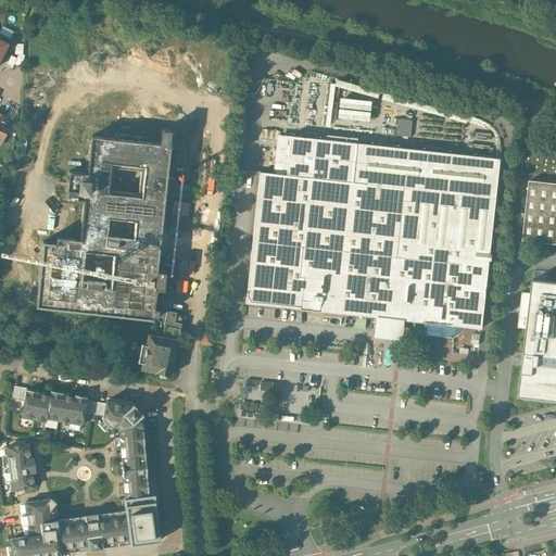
[(7,42),(0,38),(0,60),(9,43),(7,42)]
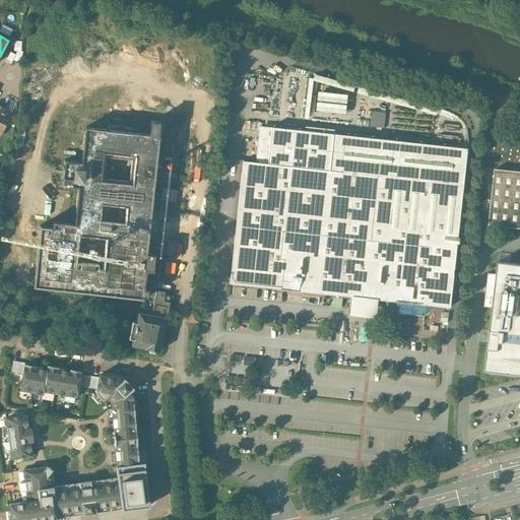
[(356,89),(359,83),(315,73),(304,116),(310,117),(318,80),(356,89)]
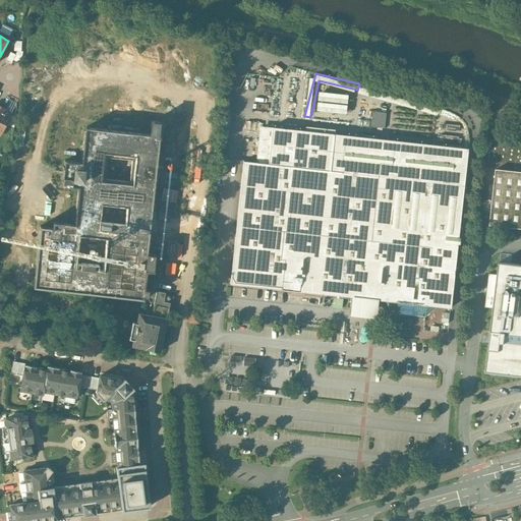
[(320,111),(350,111),(351,93),(321,92),(320,111)]
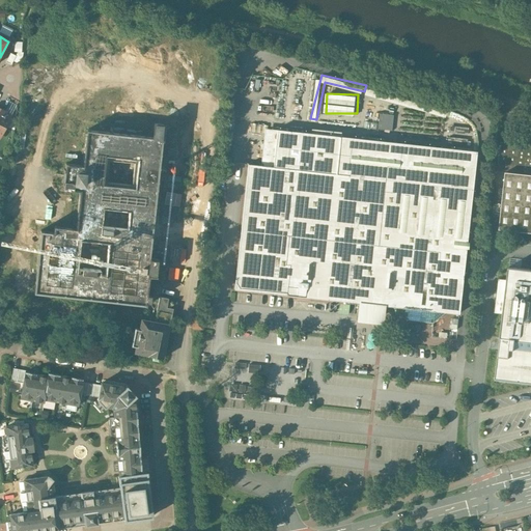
[(424,103),(422,107),(446,115),(448,111),(424,103)]
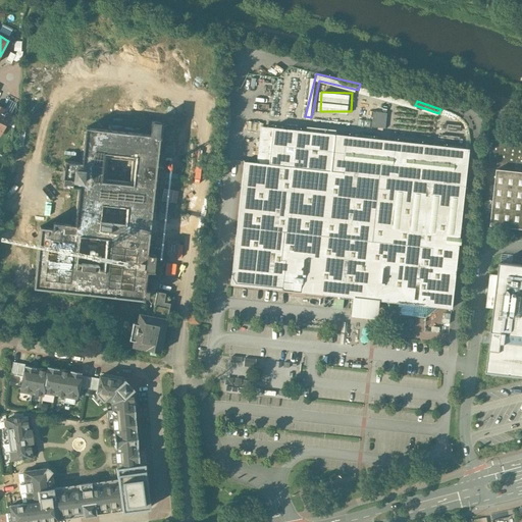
[(5,110),(0,107),(0,134),(10,114),(4,111),(5,110)]
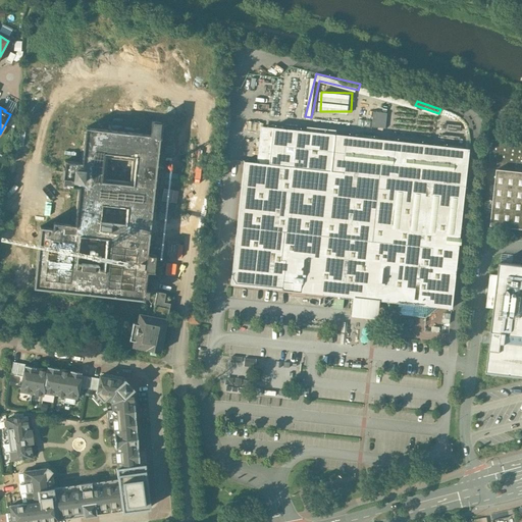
[(86,128),(82,163),(64,161),(62,186),(79,188),(74,225),(53,223),(53,228),(40,227),(34,288),(143,300),(143,298),(148,299),(149,291),(144,290),(146,271),(153,272),(155,255),(146,254),(160,122),(152,121),(151,136),(86,128)]
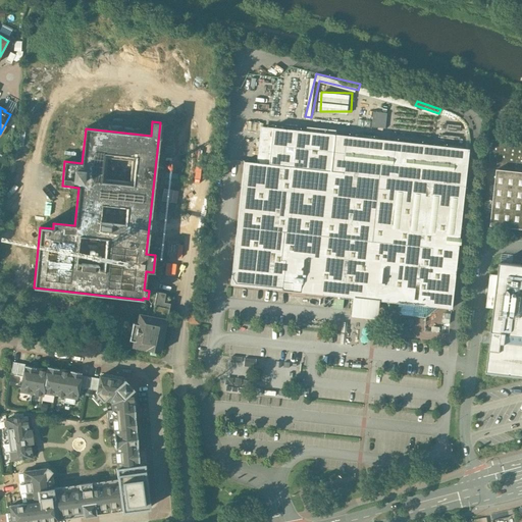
[(464,186),(342,172),(346,136),(272,127),(268,164),(244,161),(230,284),(284,291),(302,293),(356,298),(355,310),(364,311),(373,312),(375,300),(376,300),(387,314),(401,304),(413,304),(412,316),(425,317),(437,307),(451,308),(464,186)]
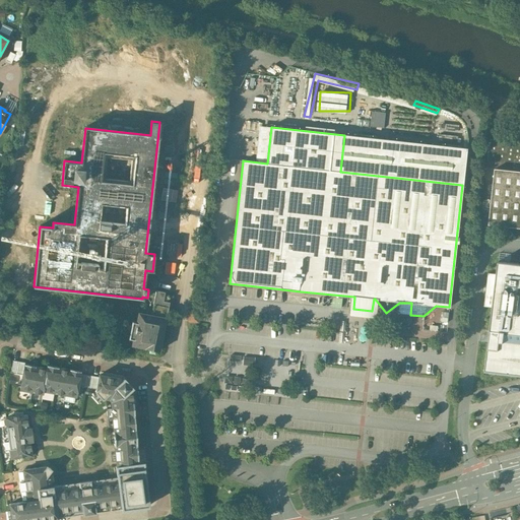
[(466,148),(344,135),(340,172),(462,185),(466,148)]
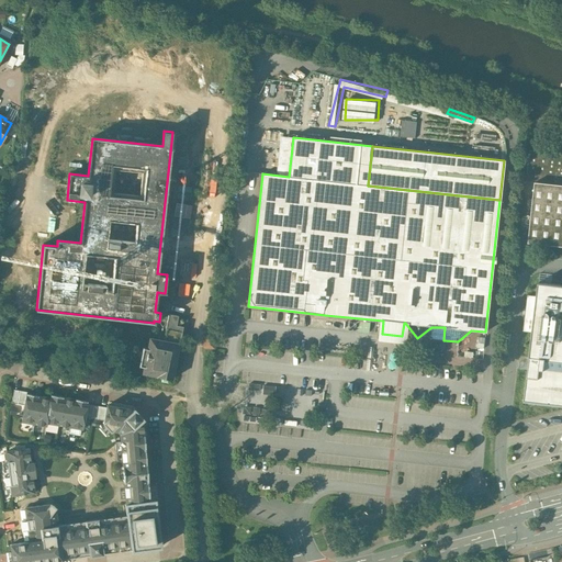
[(561,154),(546,153),(546,150),(538,149),(538,152),(530,150),(528,182),(536,183),(536,182),(561,184),(561,154)]
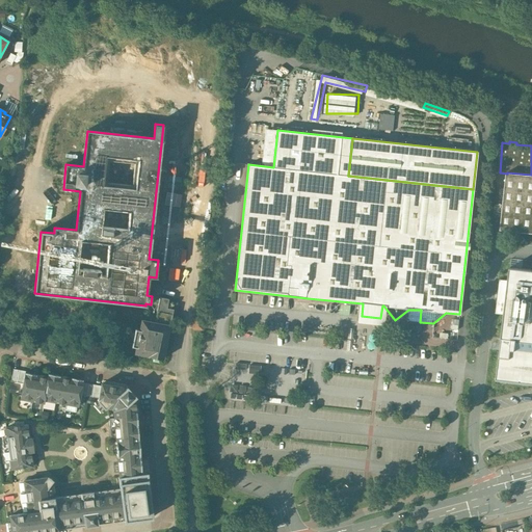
[(531,175),(507,173),(507,174),(501,230),(531,233),(531,175)]
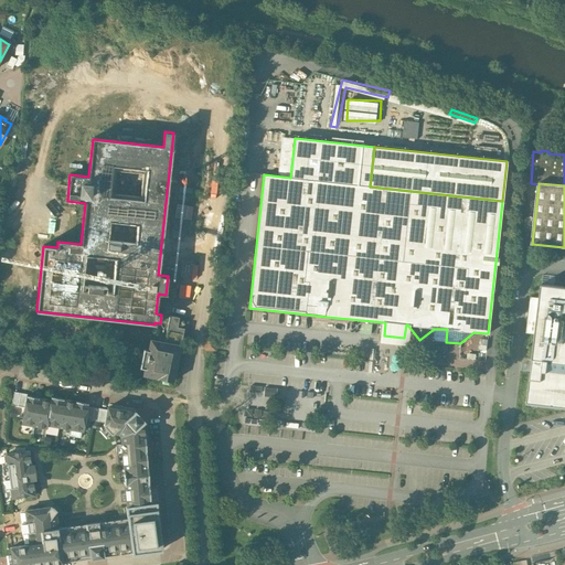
[(564,286),(541,284),(532,359),(530,377),(526,403),(564,407),(564,286)]
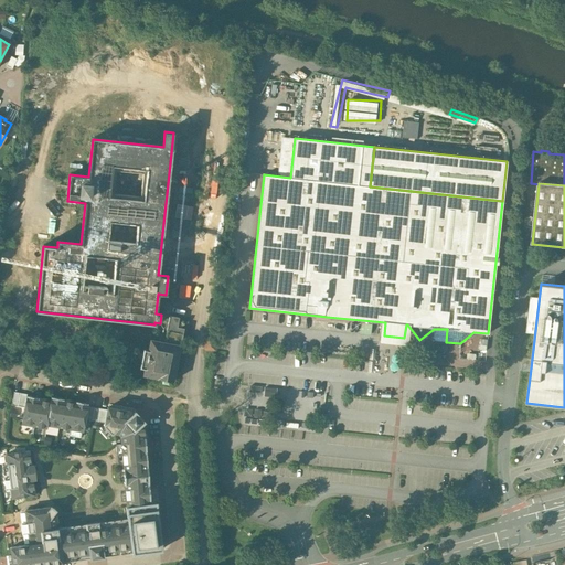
[(171,316),(164,342),(152,339),(151,345),(149,351),(145,350),(140,370),(145,371),(144,376),(172,383),(185,329),(178,327),(180,317),(171,316)]
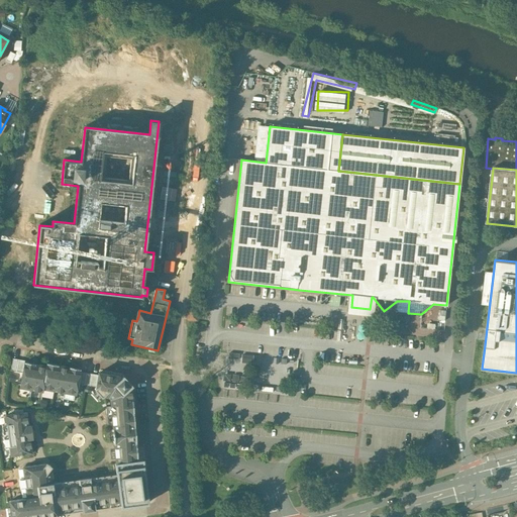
[(198,310),(188,309),(187,320),(197,321),(198,310)]
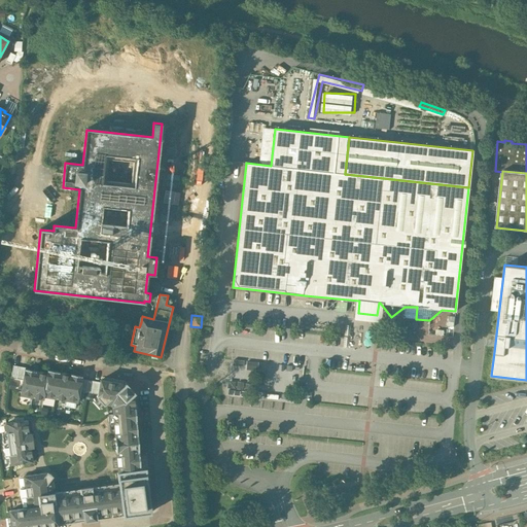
[(25,367),(13,365),(10,378),(23,380),(25,370),(25,367)]
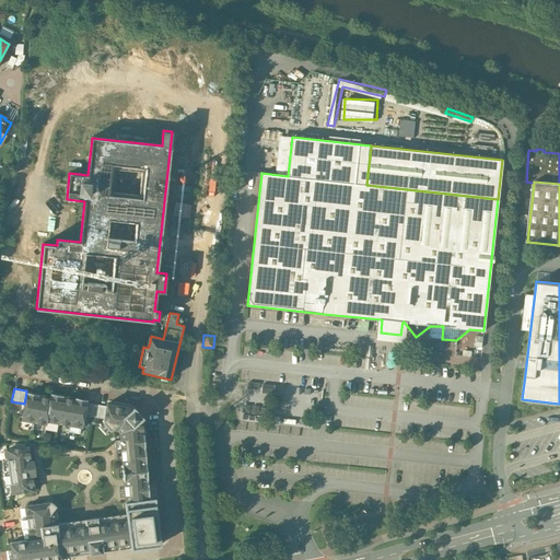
[(50,397),(26,393),(24,404),(22,420),(46,424),(46,421),(50,397)]
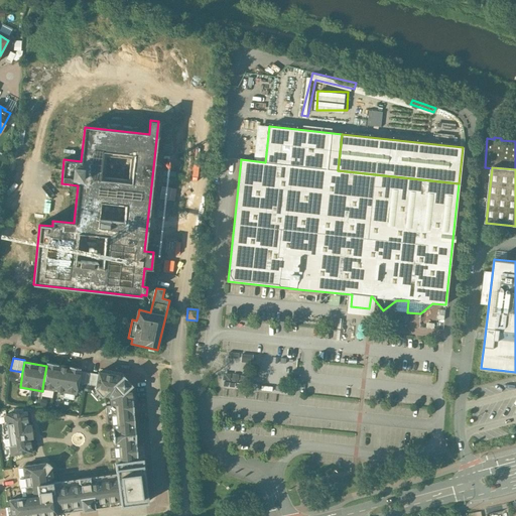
[(58,365),(47,363),(46,366),(42,388),(53,390),(58,365)]
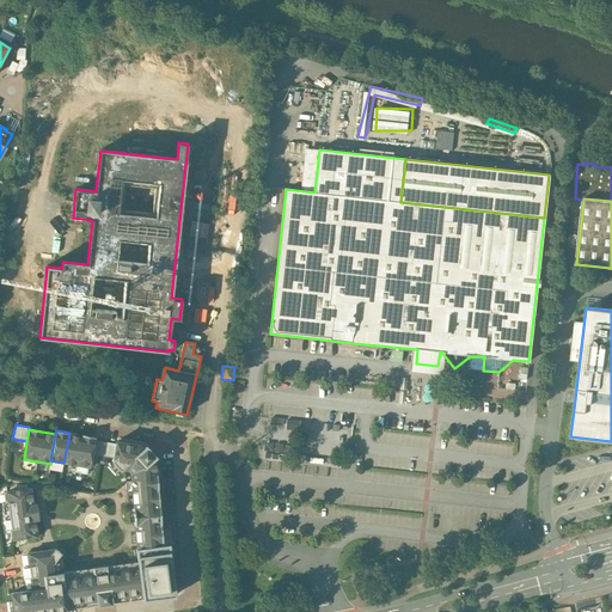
[(81,435),(69,433),(63,463),(77,465),(81,435)]
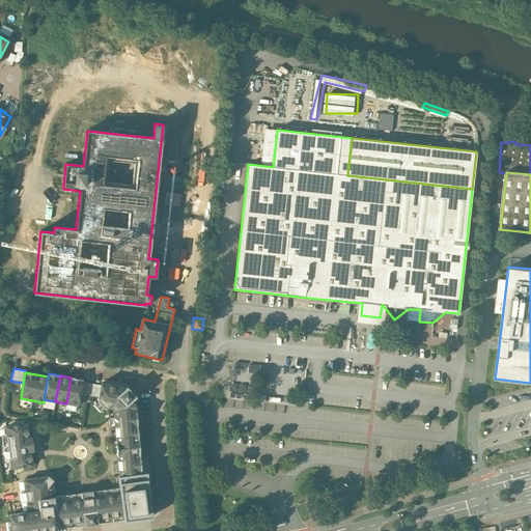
[(83,380),(71,378),(66,403),(78,406),(80,394),(82,382),(83,380)]
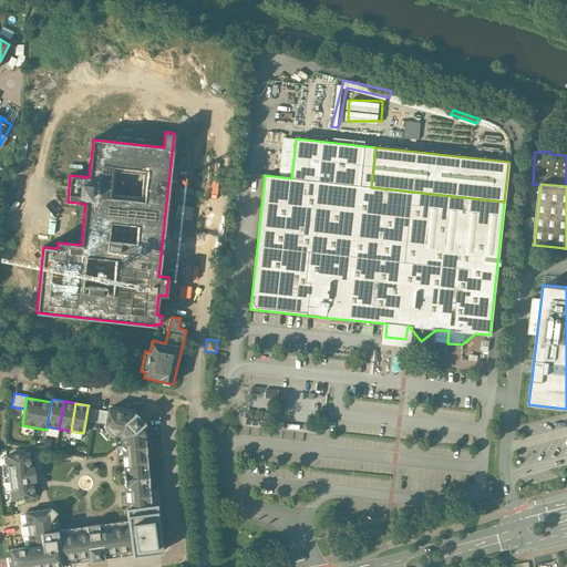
[(107,411),(88,408),(85,421),(105,424),(107,411)]
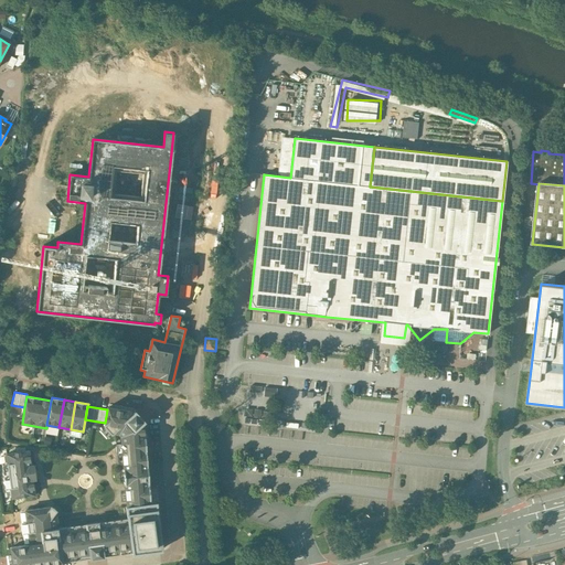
[(107,407),(107,409),(105,423),(105,424),(104,426),(112,434),(113,433),(118,434),(120,436),(121,445),(146,441),(144,426),(142,424),(145,422),(136,412),(132,414),(131,412),(107,407)]
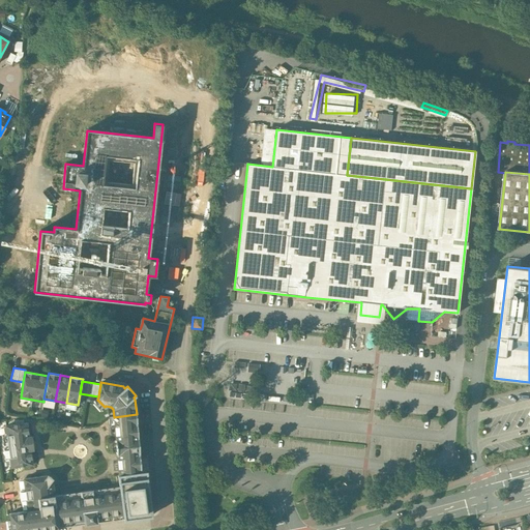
[(137,414),(114,417),(109,417),(110,435),(115,435),(117,455),(140,453),(137,414)]
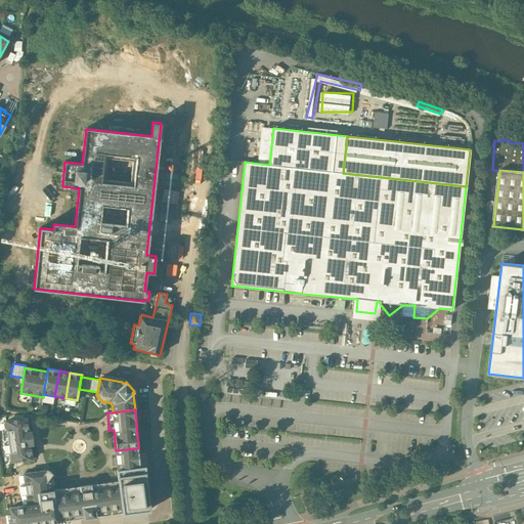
[(27,419),(5,422),(11,462),(32,459),(30,445),(33,445),(31,432),(29,432),(27,419)]
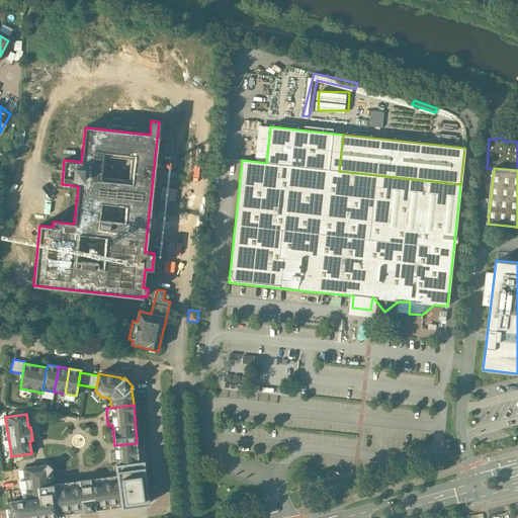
[(137,443),(114,445),(115,464),(138,461),(137,443)]
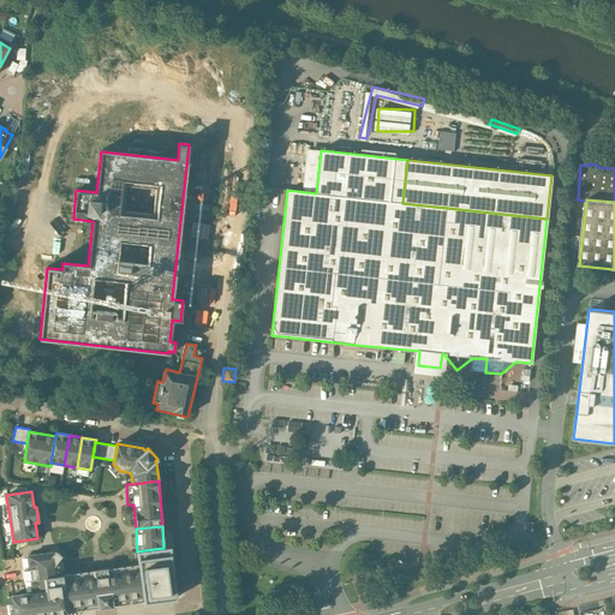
[(137,551),(139,572),(106,577),(108,602),(112,601),(143,596),(144,603),(177,598),(172,569),(173,569),(169,547),(163,548),(137,551)]
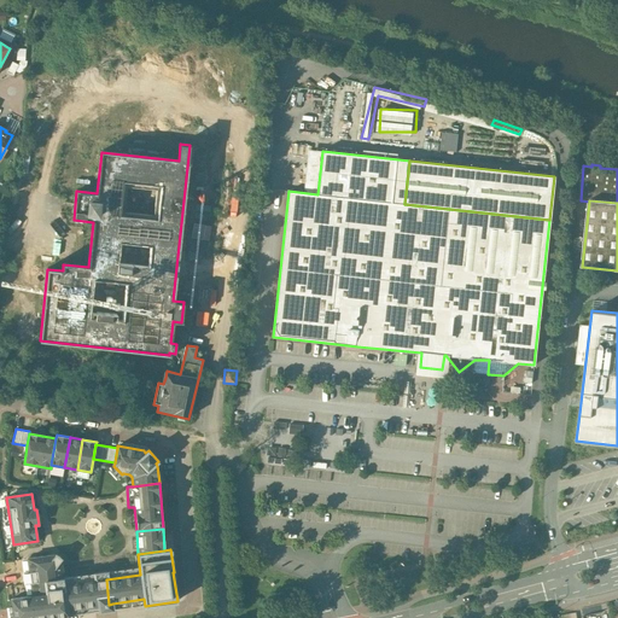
[(98,581),(64,584),(60,560),(63,559),(56,554),(54,555),(27,559),(29,571),(23,572),(24,583),(30,583),(33,596),(12,599),(13,617),(52,617),(69,616),(68,610),(98,606),(101,606),(98,581)]
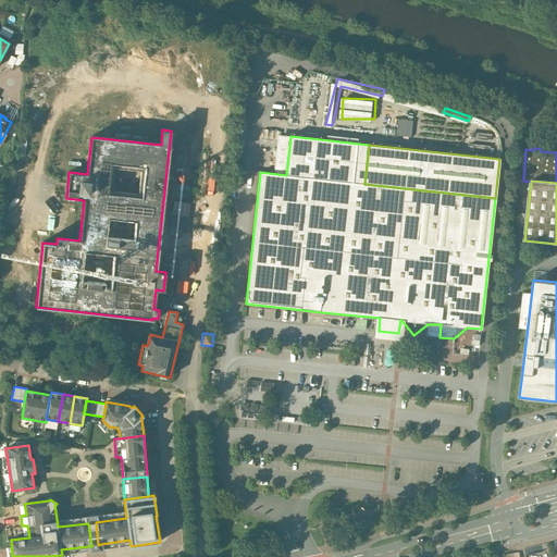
[(96,522),(88,523),(91,546),(88,546),(88,552),(102,549),(101,544),(98,545),(96,522)]
